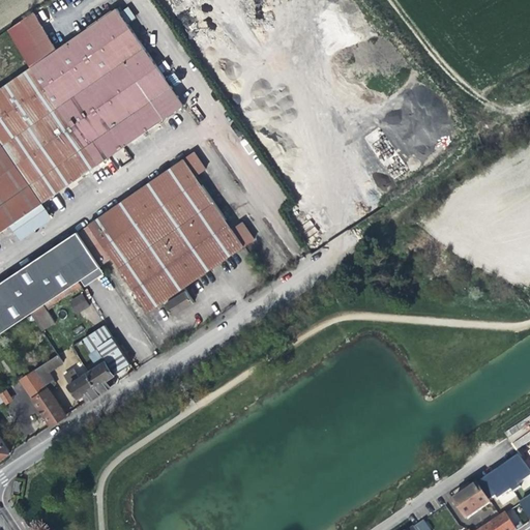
[(127,23),(120,13),(116,7),(0,87),(0,145),(40,204),(43,203),(183,105),(127,23)]
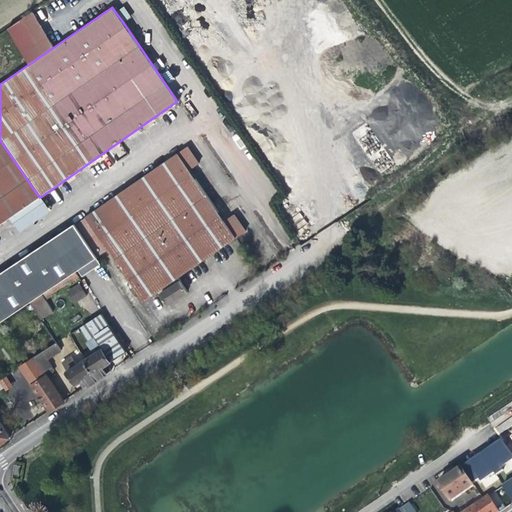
[(124,7),(116,13),(123,22),(131,17),(124,7)]
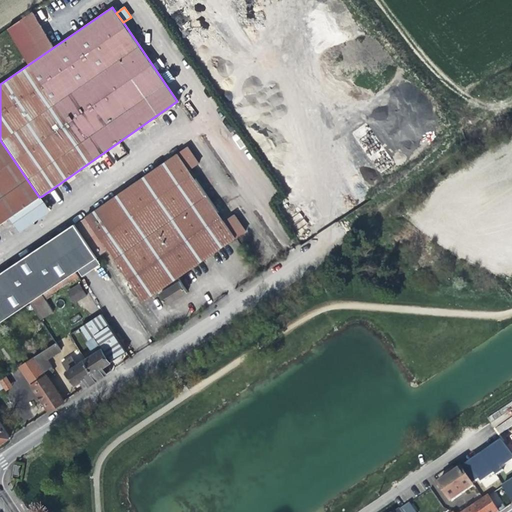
[(0,224),(11,217),(39,197),(0,140),(0,224)]
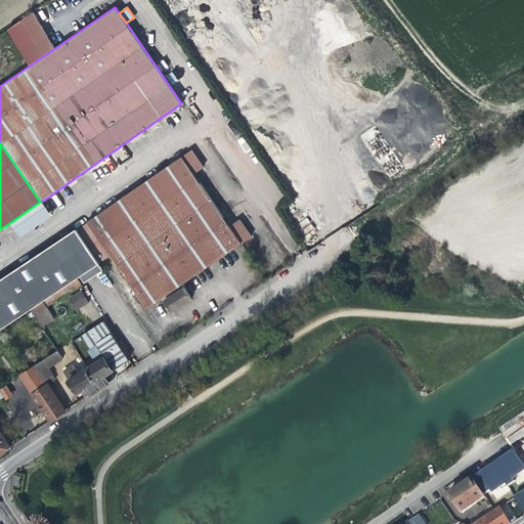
[(191,150),(181,157),(192,173),(203,167),(191,150)]
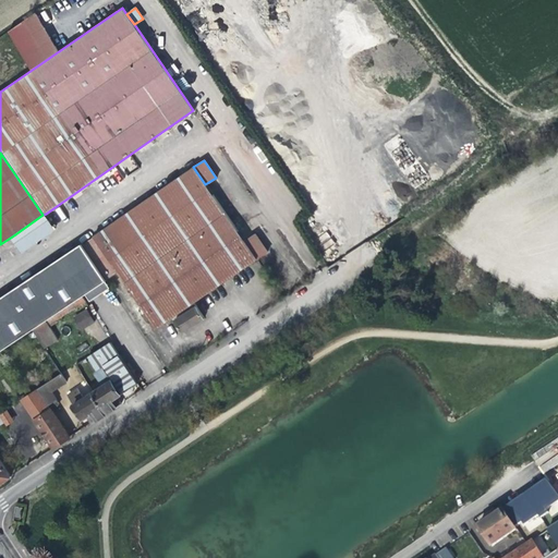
[(171,317),(182,332),(204,317),(193,302),(256,258),(244,240),(205,184),(193,167),(92,237),(155,328),(171,317)]
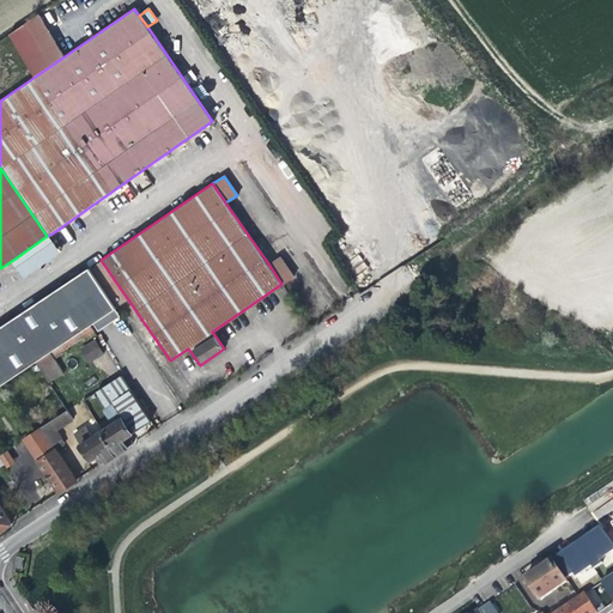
[(50,235),(47,236),(13,260),(24,277),(61,250),(50,235)]
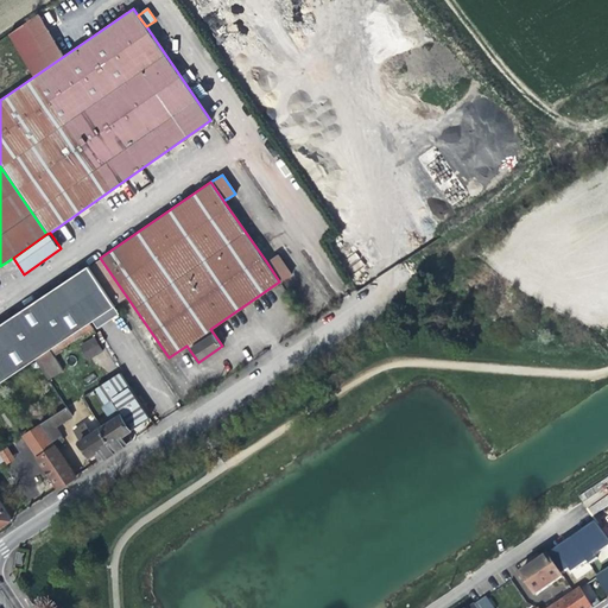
[(277,254),(266,261),(279,282),(290,274),(277,254)]
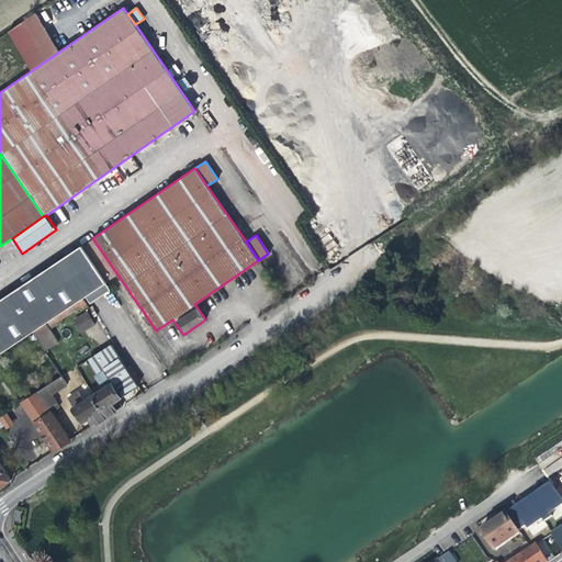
[(81,298),(86,295),(105,282),(81,245),(0,298),(0,350),(32,330),(81,298)]
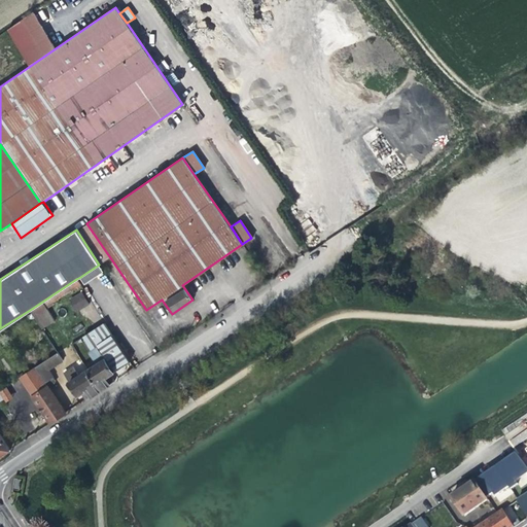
[(103,271),(99,265),(80,277),(84,283),(103,271)]
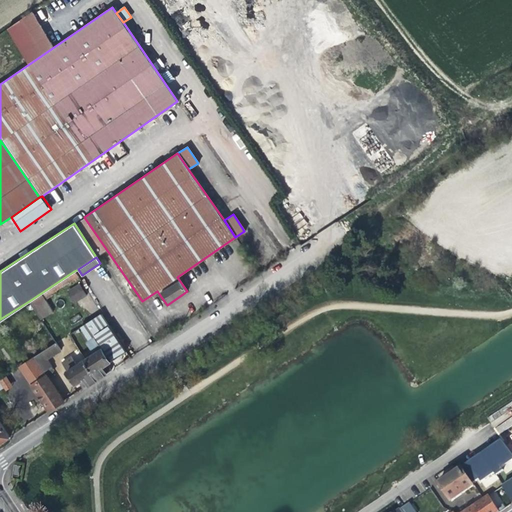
[(29,301),(35,311),(42,307),(39,303),(78,277),(74,271),(29,301)]
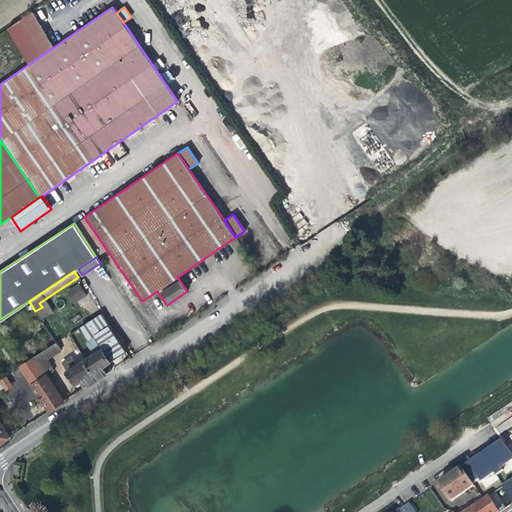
[(66,291),(74,303),(86,296),(79,283),(66,291)]
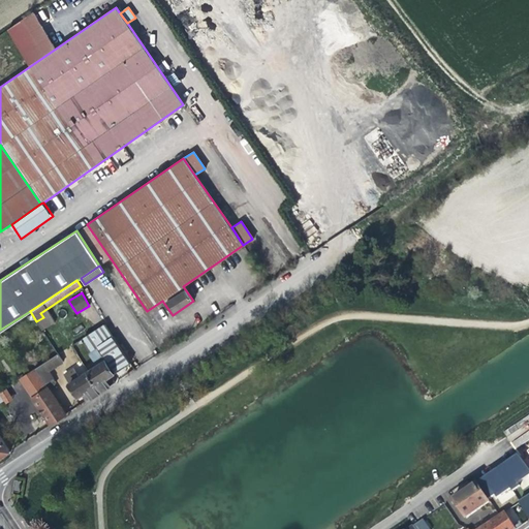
[(87,325),(92,332),(100,327),(95,319),(87,325)]
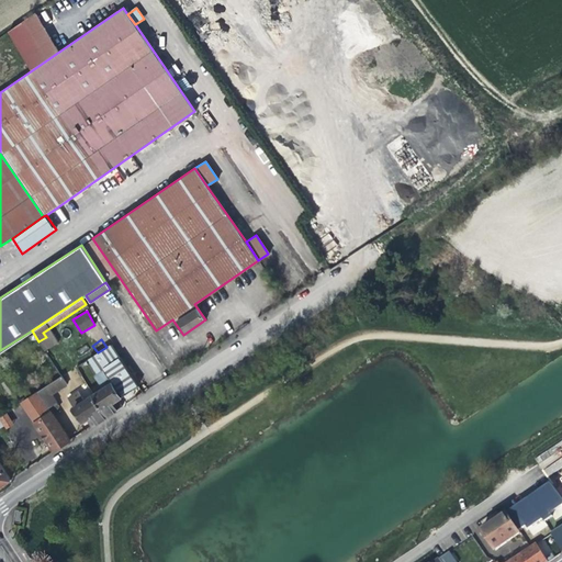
[(110,344),(107,347),(98,352),(75,368),(85,382),(93,375),(102,389),(92,394),(107,416),(122,405),(117,398),(122,396),(138,385),(110,344)]
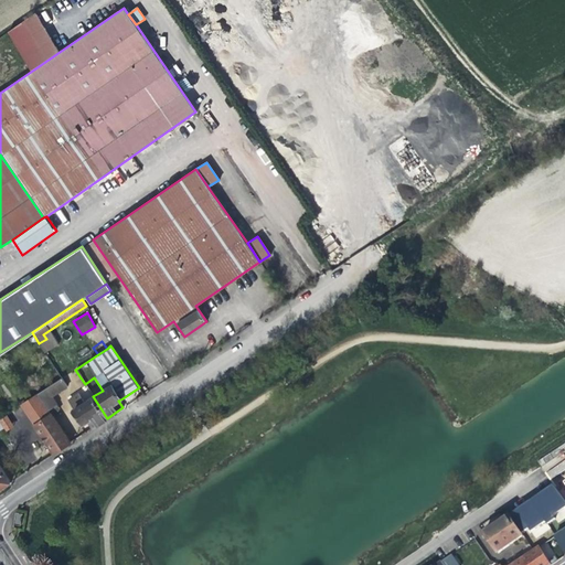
[(59,380),(38,393),(48,408),(55,404),(51,395),(64,386),(59,380)]
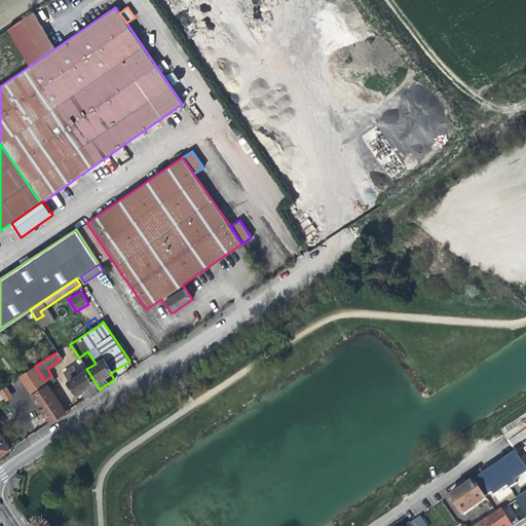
[(47,385),(44,380),(35,366),(21,376),(33,395),(47,385)]
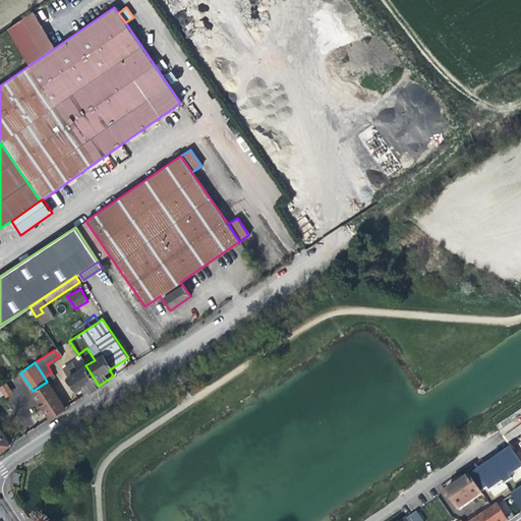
[(79,390),(83,396),(92,390),(99,386),(85,365),(77,371),(72,364),(63,370),(76,391),(79,390)]
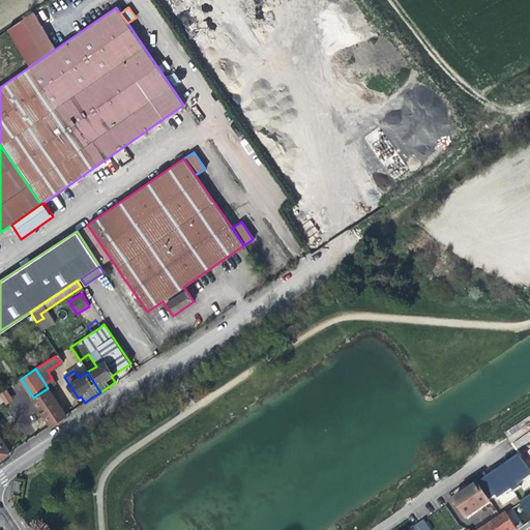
[(65,415),(48,388),(33,398),(51,424),(65,415)]
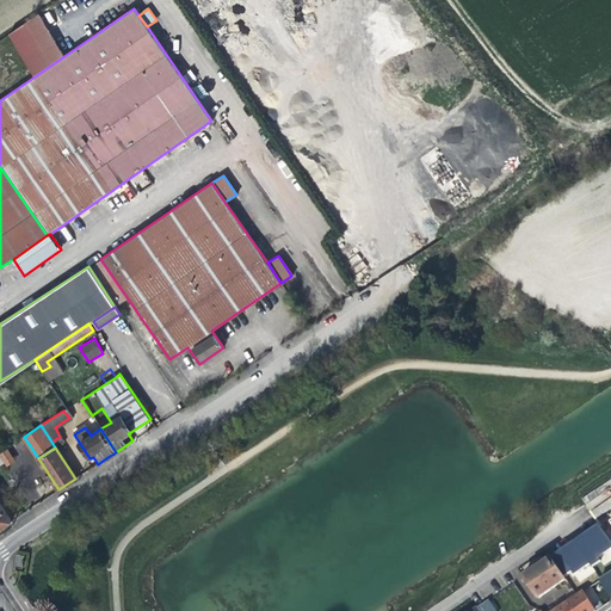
[(610,507),(610,489),(586,499),(592,516),(610,507)]
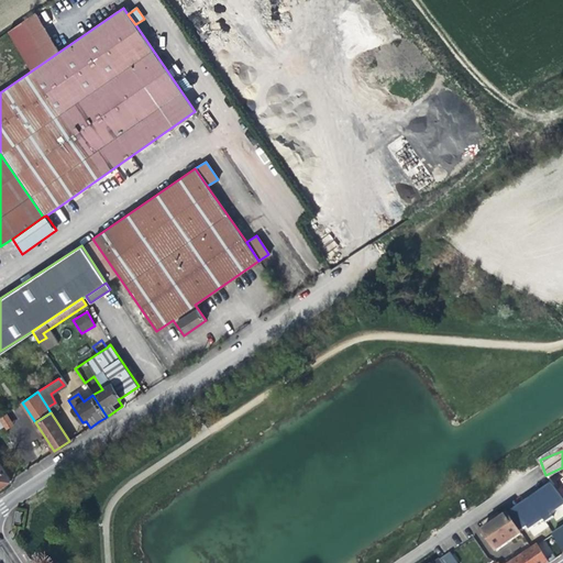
[(0,486),(10,479),(0,464),(0,486)]
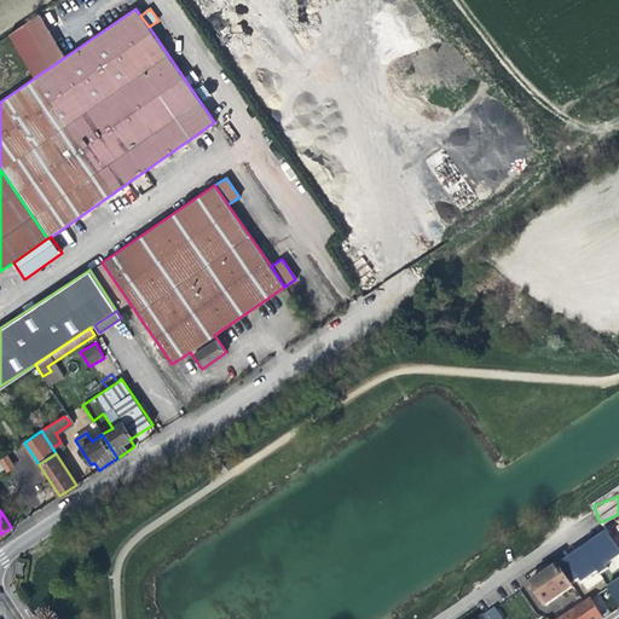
[(543,576),(530,585),(544,607),(572,588),(556,566),(543,576)]
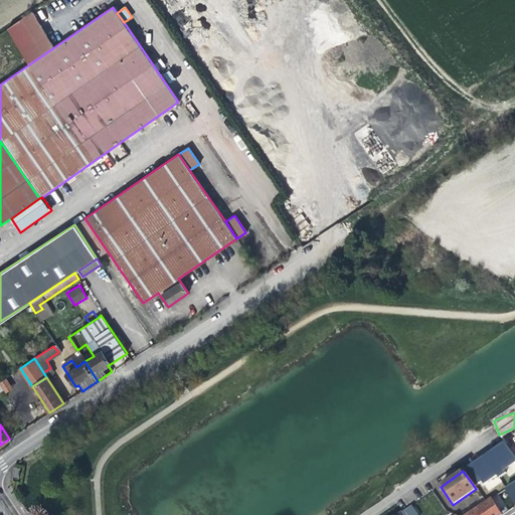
[(488,490),(502,483),(497,475),(484,483),(488,490)]
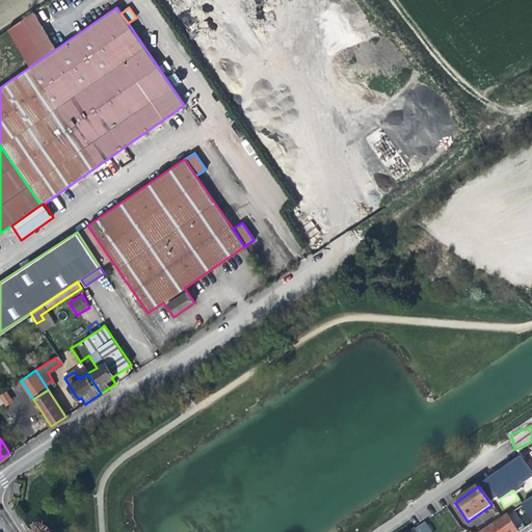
[(531,495),(520,503),(531,521),(531,520),(531,495)]
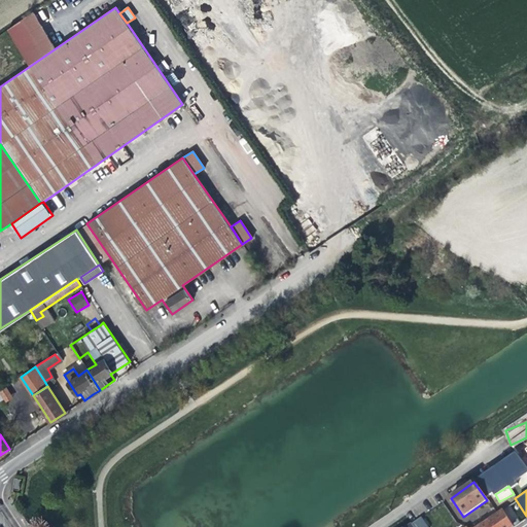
[(513,526),(502,511),(478,526),(513,526)]
